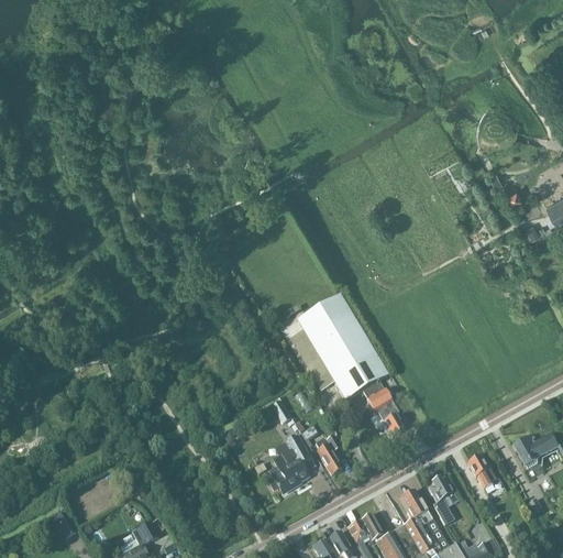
[(519,181),(511,184),(515,192),(522,187),(519,181)]
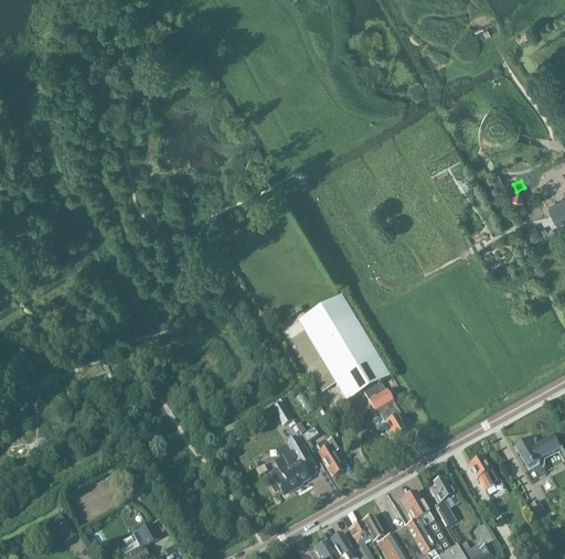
[(564,194),(548,203),(557,221),(564,215),(564,194)]
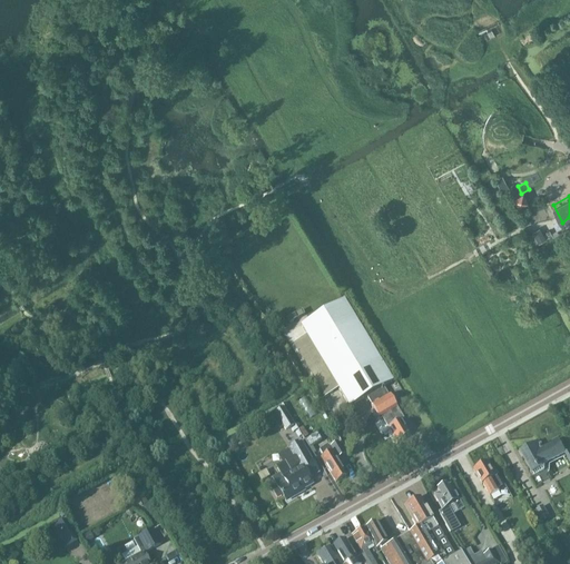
[(540,238),(554,230),(562,227),(557,217),(550,220),(534,228),(528,233),(533,243),(540,238)]
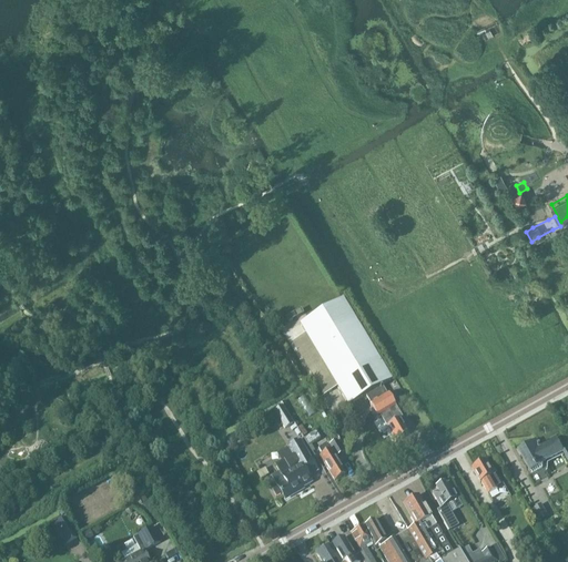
[(343,294),(300,319),(348,400),(366,390),(383,380),(392,375),(343,294)]
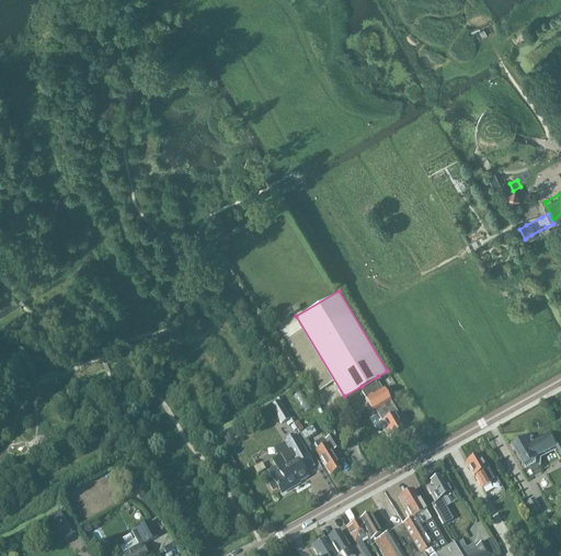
[(378,376),(362,386),(366,395),(374,409),(377,408),(382,417),(391,432),(404,424),(395,410),(388,398),(390,397),(378,376)]
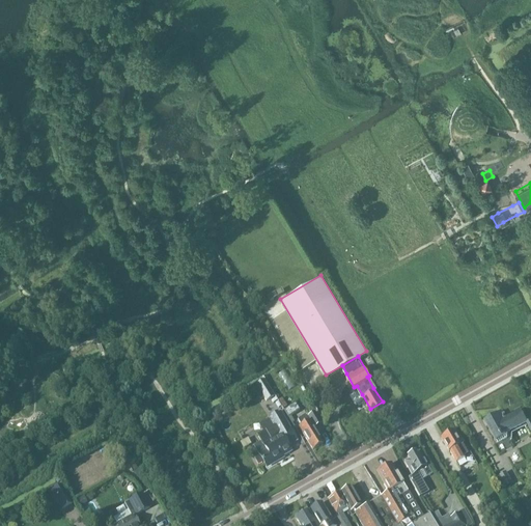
[(263,376),(256,380),(264,393),(267,396),(274,392),(263,376)]
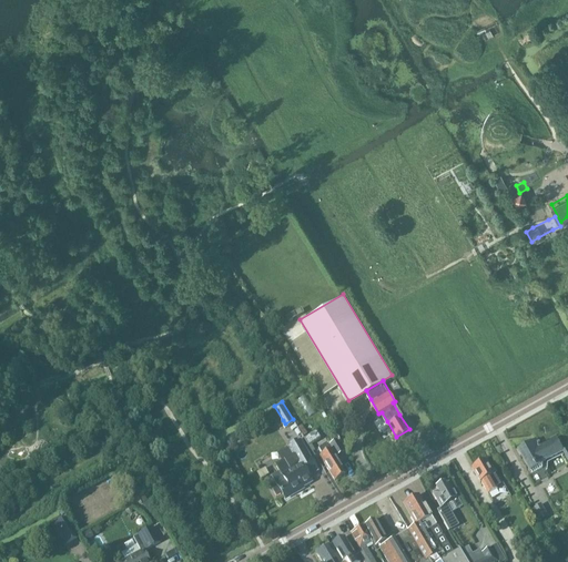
[(315,428),(304,435),(308,441),(320,435),(315,428)]
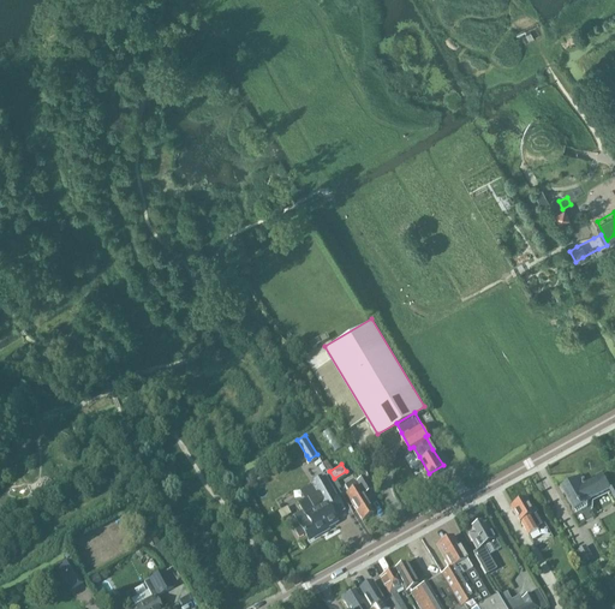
[(561,484),(574,507),(589,499),(589,497),(610,485),(602,470),(586,479),(585,478),(584,478),(581,475),(578,477),(577,476),(561,484)]
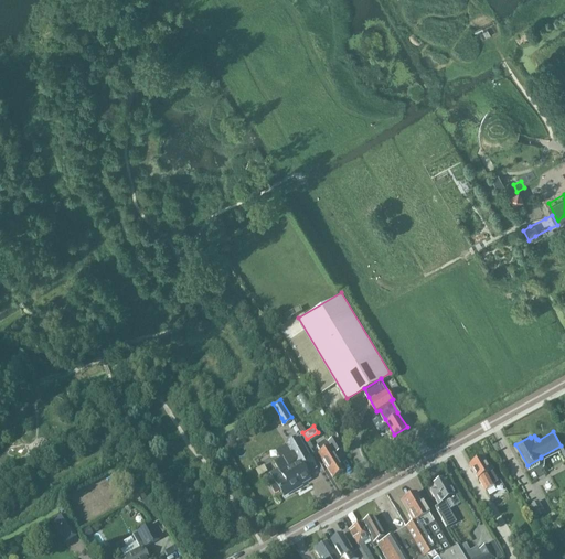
[(336,433),(327,439),(333,450),(338,448),(342,444),(336,433)]
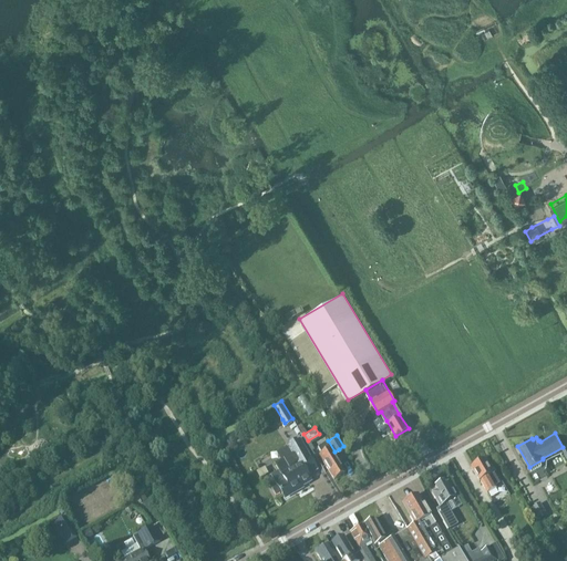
[(302,482),(311,478),(307,470),(317,465),(300,437),(287,445),(291,452),(275,460),(279,468),(271,473),(286,496),(305,485),(302,482)]
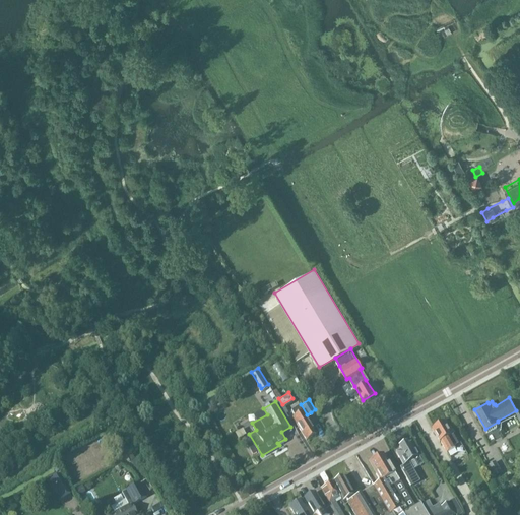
[(299,401),(291,406),(296,412),(293,414),(307,436),(316,430),(309,419),(313,416),(311,412),(307,414),(301,404),(299,401)]
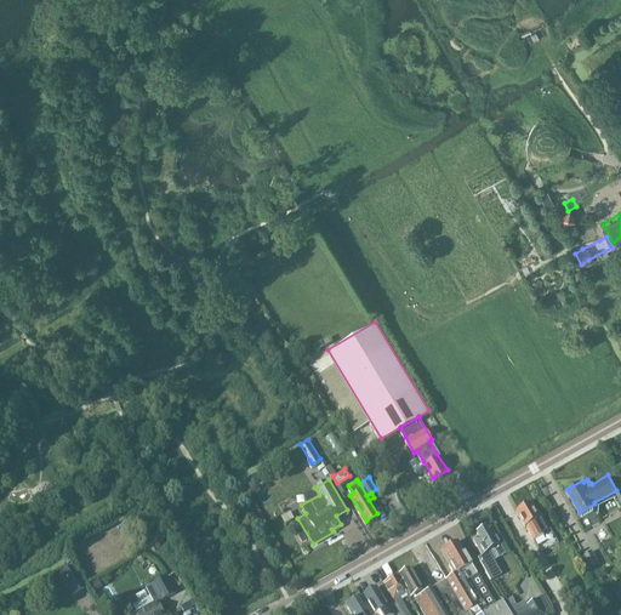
[(543,530),(542,528),(546,525),(541,514),(542,513),(539,507),(536,508),(530,500),(516,508),(524,523),(525,523),(533,536),(543,530)]
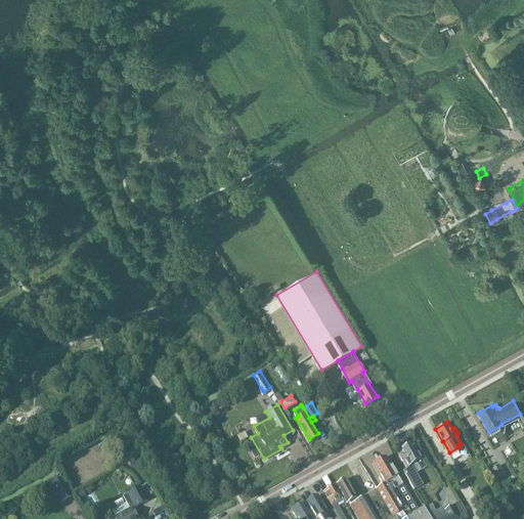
[(123,436),(115,440),(121,452),(123,451),(126,456),(127,456),(132,452),(123,436)]
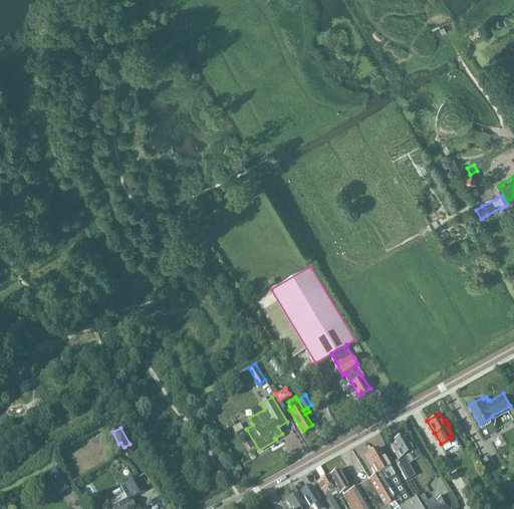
[(396,440),(392,443),(399,456),(396,458),(406,477),(415,472),(409,461),(405,454),(415,448),(407,434),(406,434),(407,435),(405,437),(404,436),(403,436),(402,434),(401,435),(396,438),(395,438),(396,440)]
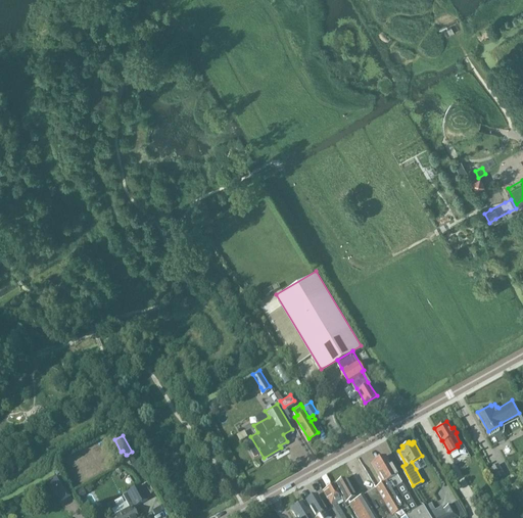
[(132,452),(127,455),(130,461),(135,458),(132,452)]
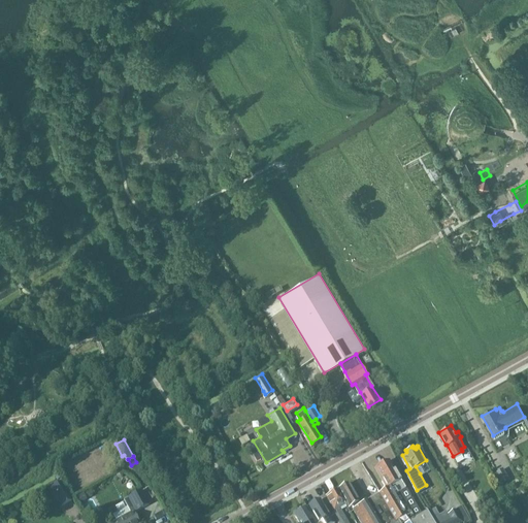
[(420,511),(390,457),(375,465),(387,486),(380,490),(398,522),(434,522),(426,508),(420,511)]
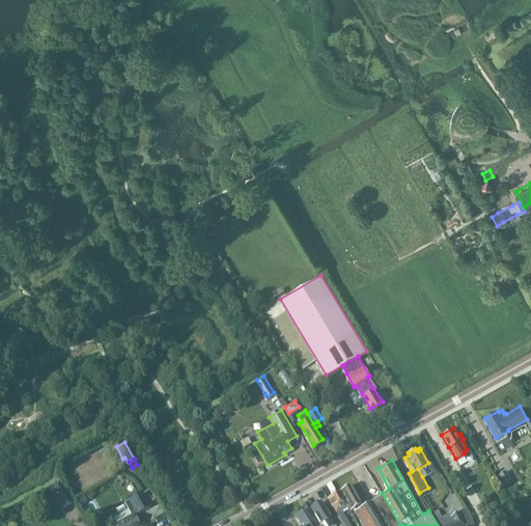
[(505,467),(500,471),(505,481),(511,478),(505,467)]
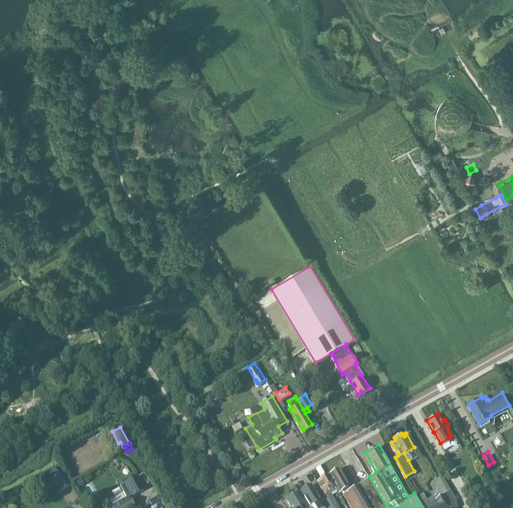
[(60,464),(51,469),(60,487),(69,482),(60,464)]
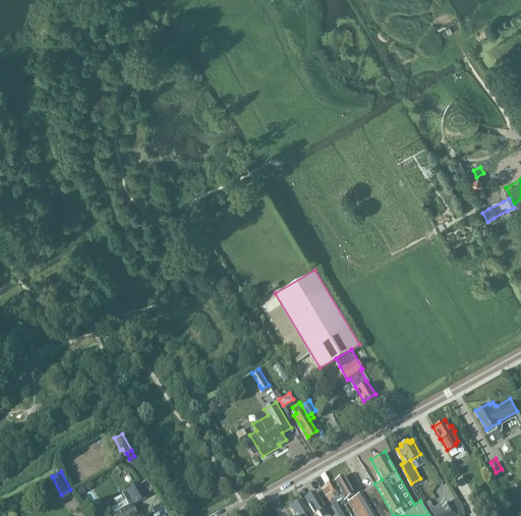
[(356,494),(345,474),(334,480),(343,495),(346,493),(349,498),(356,494)]
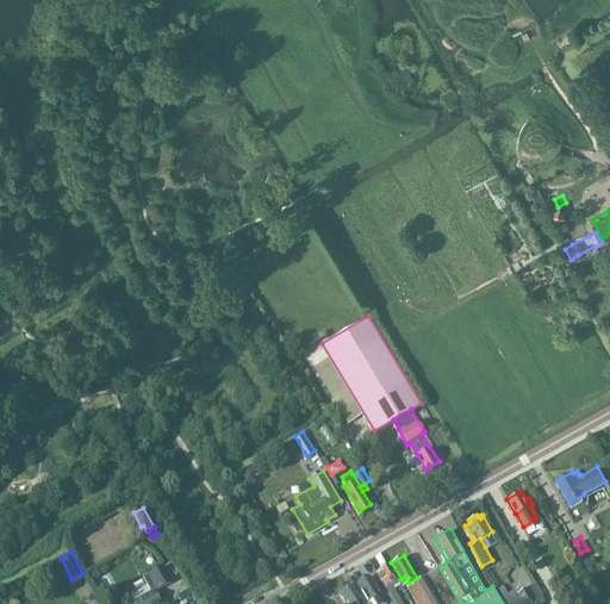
[(93,568),(99,565),(95,558),(88,561),(93,568)]
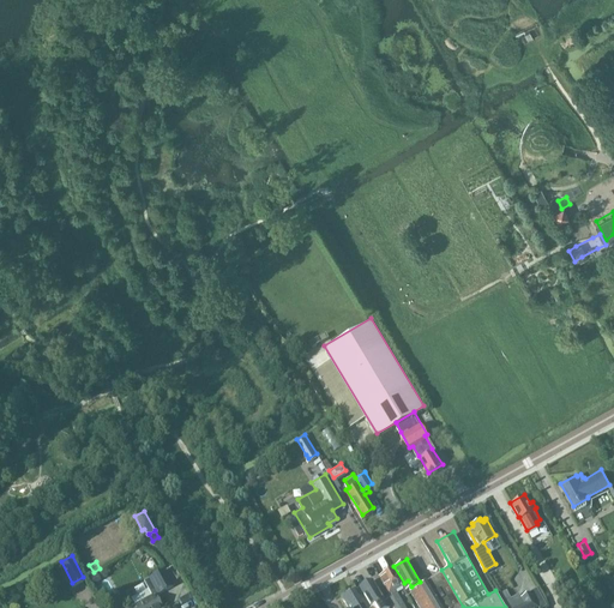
[(391,565),(379,572),(384,582),(385,582),(389,589),(396,585),(402,582),(391,565)]
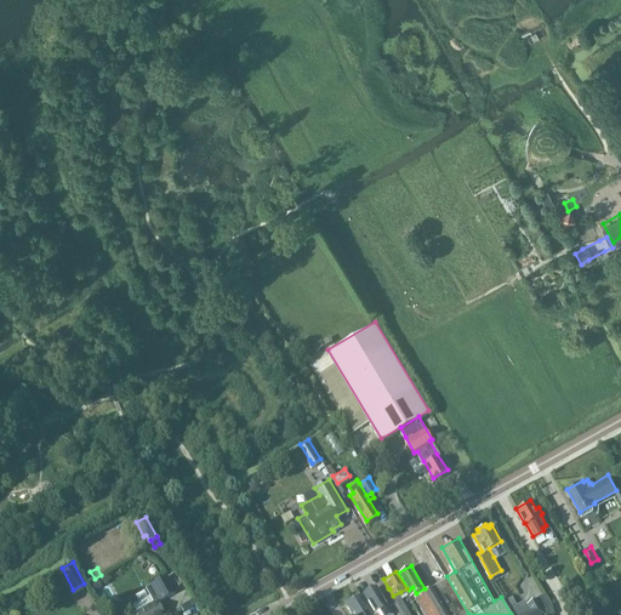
[(130,614),(163,614),(166,614),(157,598),(159,596),(160,597),(176,588),(167,573),(146,584),(151,591),(134,601),(137,608),(129,613),(130,614)]
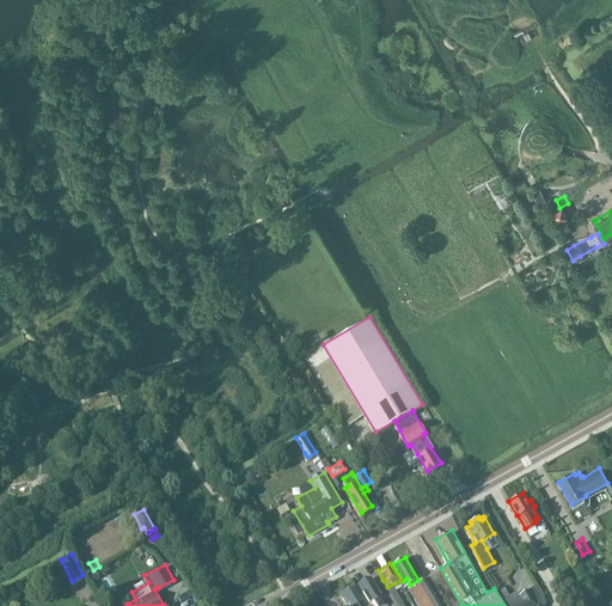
[(461,605),(440,568),(418,580),(410,585),(409,586),(420,605),(461,605)]
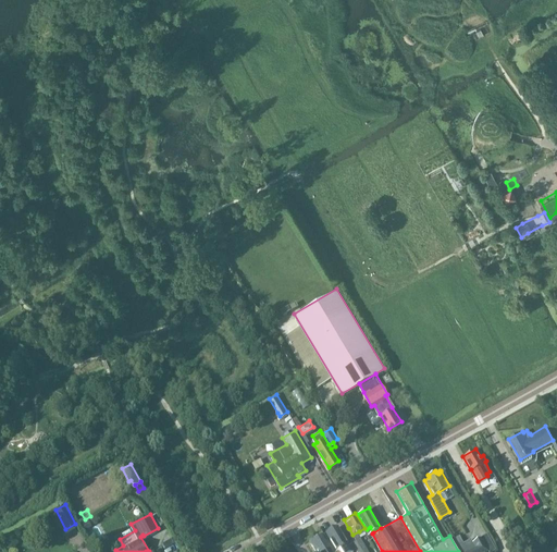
[(325,532),(335,549),(341,547),(344,551),(347,551),(353,550),(338,525),(325,532)]
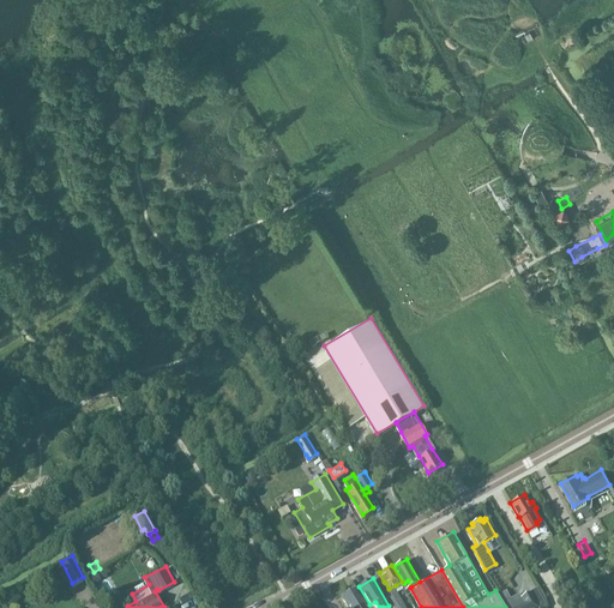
[(180,581),(175,588),(186,595),(191,588),(180,581)]
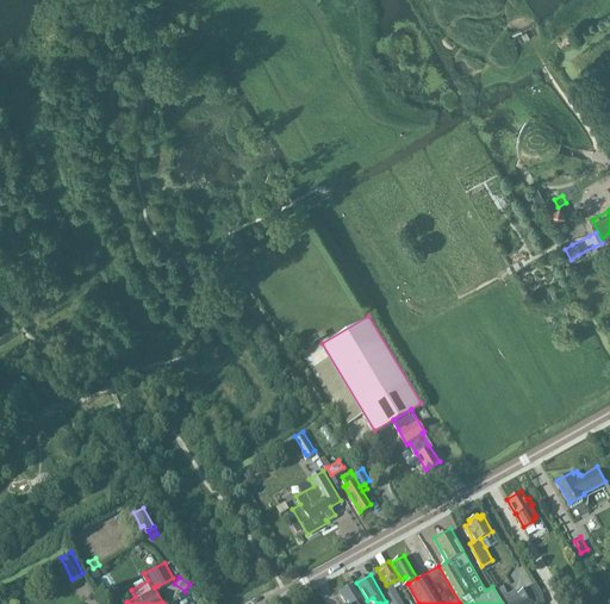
[(386,585),(385,586),(394,603),(405,603),(393,581),(386,585)]
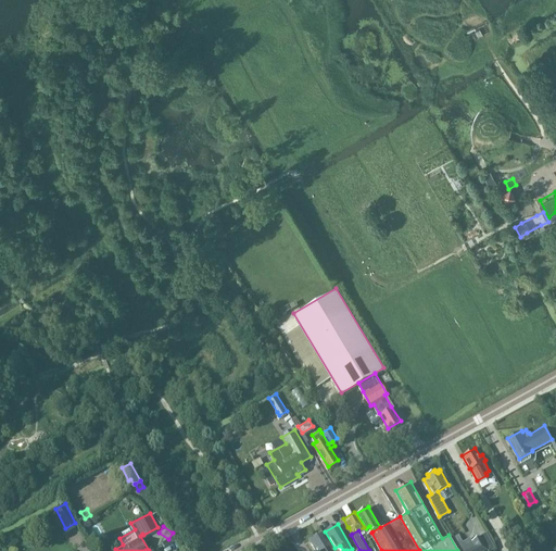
[(335,550),(323,531),(311,539),(317,550),(335,550)]
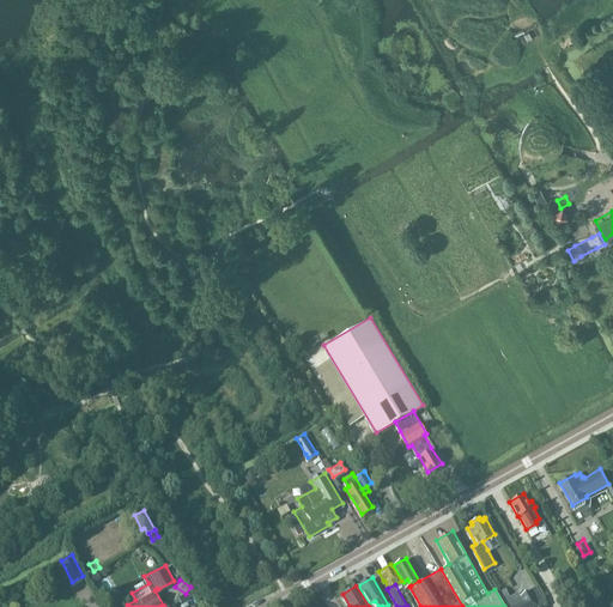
[(523,598),(509,605),(510,606),(527,606),(538,602),(529,587),(520,593),(523,598)]
